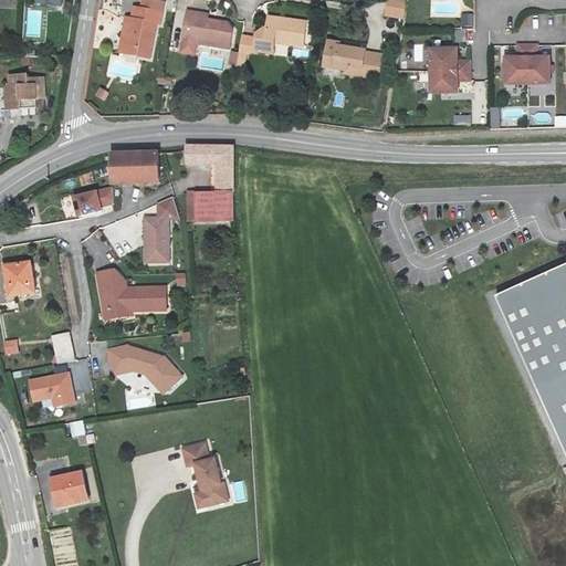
[(399,11),(400,0),(380,0),(380,8),(399,11)]
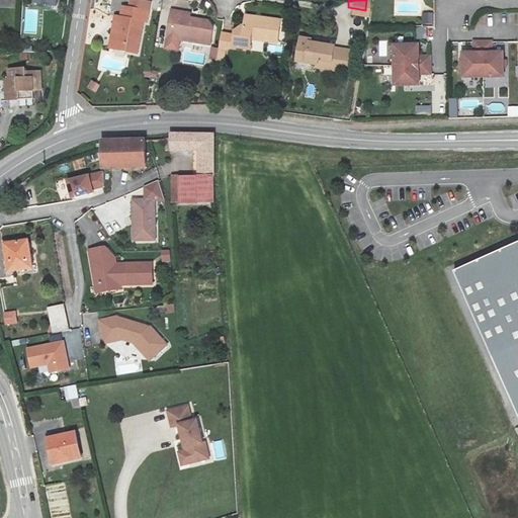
[(143,8),(122,6),(120,17),(114,16),(110,50),(133,53),(138,20),(141,20),(143,8)]
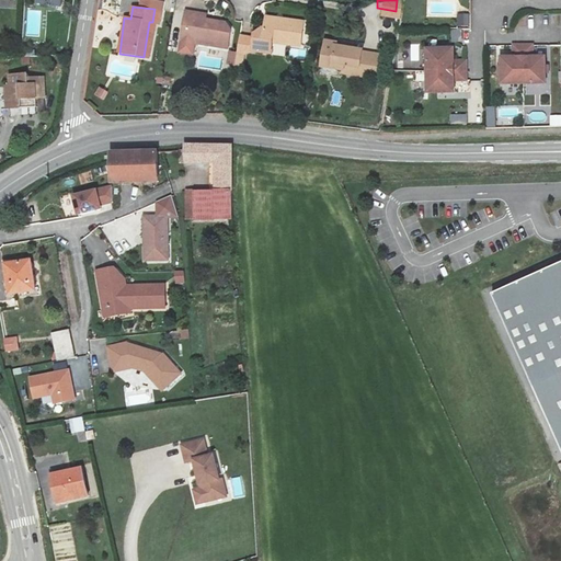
[(189,15),(190,11),(179,10),(174,39),(221,47),(225,29),(219,21),(201,18),(189,15)]
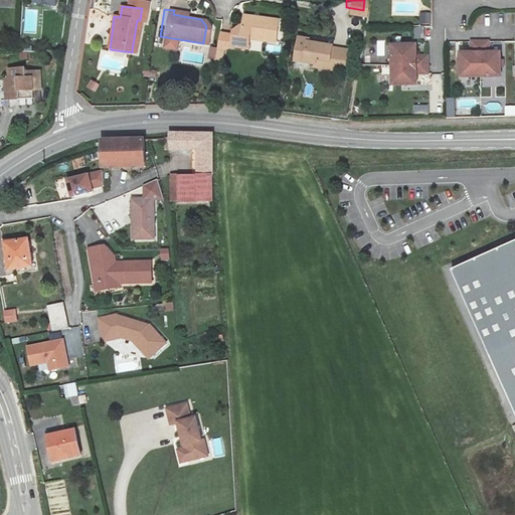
[(420,24),(431,24),(431,12),(420,12),(420,24)]
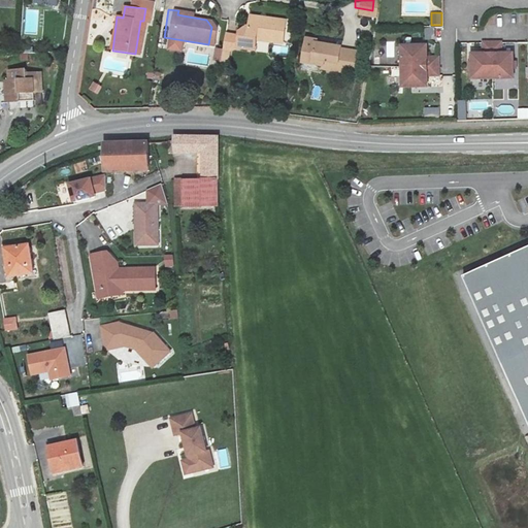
[(278,18),(243,13),(242,25),(239,24),(233,29),(230,45),(248,47),(249,36),(275,39),(278,18)]
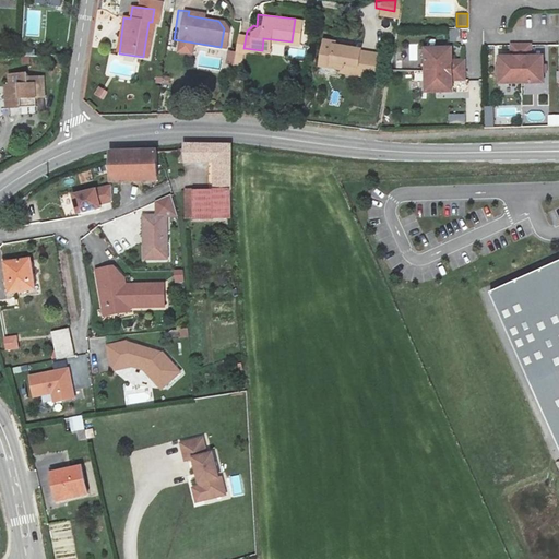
[(119,54),(123,18),(119,16),(115,54),(119,54)]
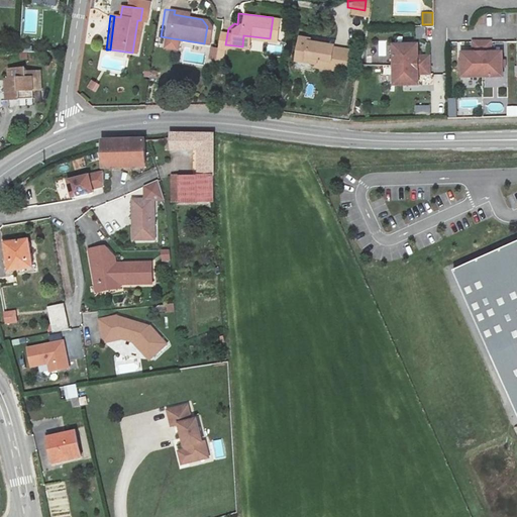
[(329,44),(320,43),(305,40),(305,37),(295,36),(293,54),(302,56),(302,62),(313,63),(312,66),(333,69),(335,62),(342,63),(344,49),(329,47),(329,44)]
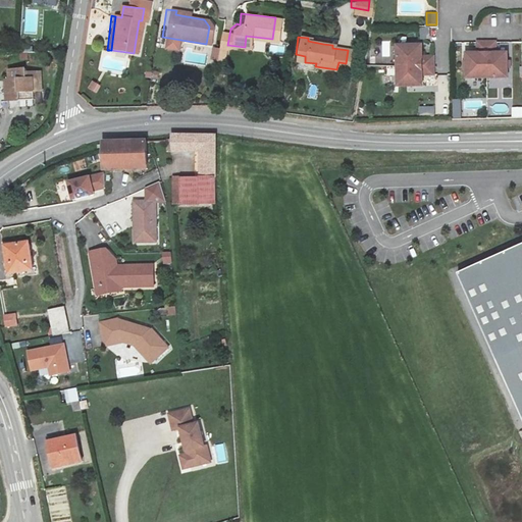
[(272,43),(269,52),(282,56),(285,47),(272,43)]
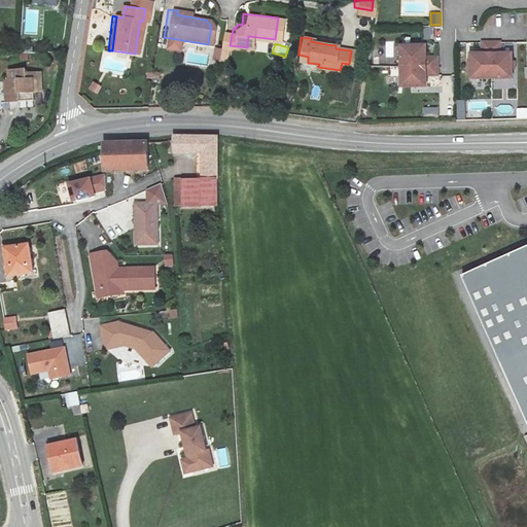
[(492,49),(475,49),(475,61),(463,61),(463,85),(504,85),(504,61),(492,61),(492,49)]
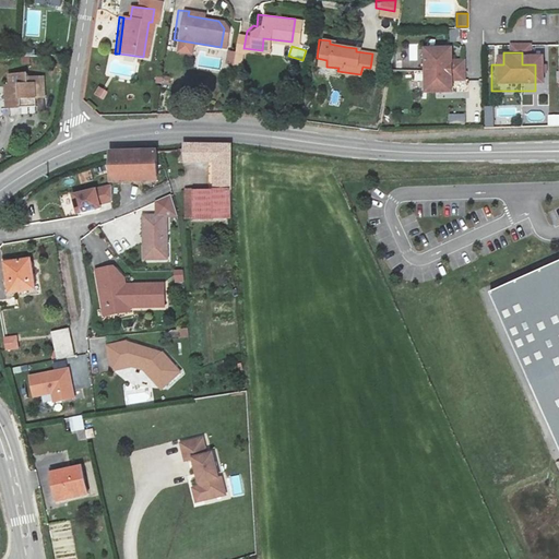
[(443,55),(417,55),(417,99),(443,98),(443,86),(455,86),(455,68),(443,68),(443,55)]
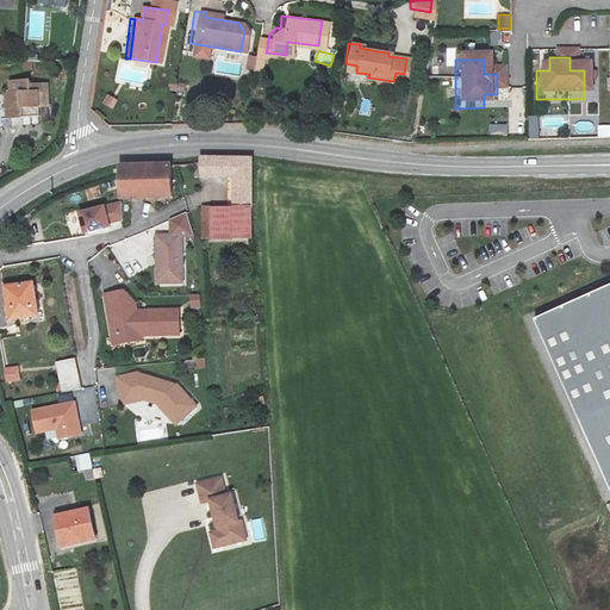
[(26,81),(8,80),(8,94),(2,94),(2,120),(17,119),(17,110),(33,110),(45,109),(45,86),(26,86),(26,81)]
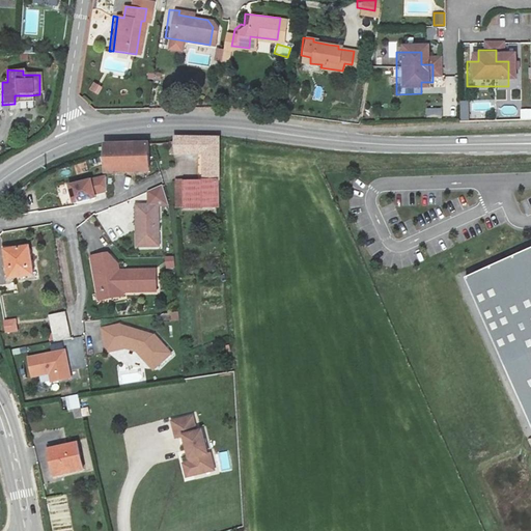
[(100,94),(102,86),(92,83),(89,91),(100,94)]
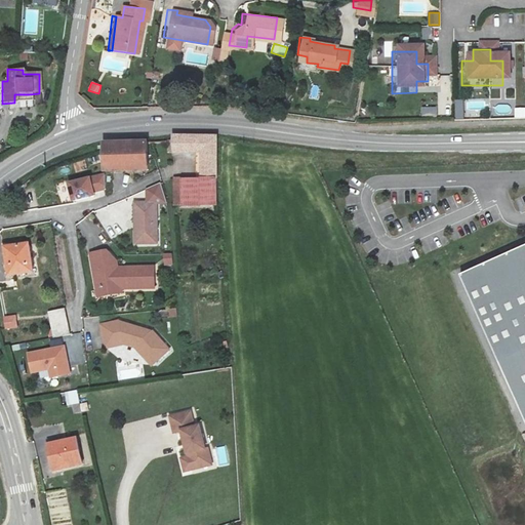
[(29,94),(14,94),(14,103),(30,103),(29,94)]
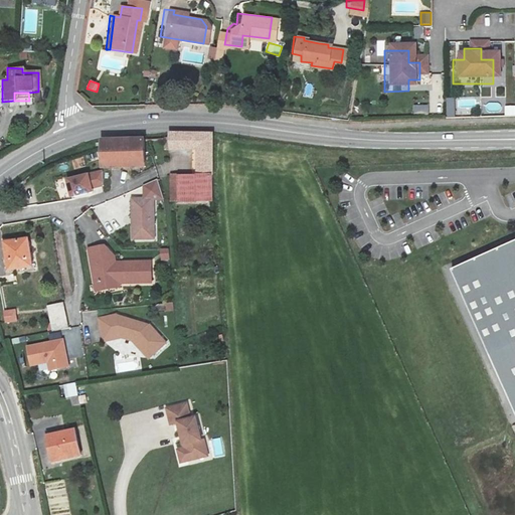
[(430,113),(430,105),(413,105),(413,113),(430,113)]
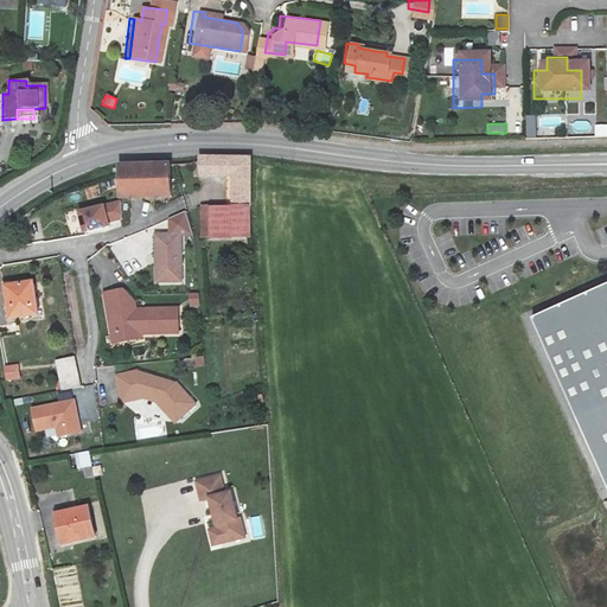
[(595,126),(595,138),(605,138),(605,126),(595,126)]
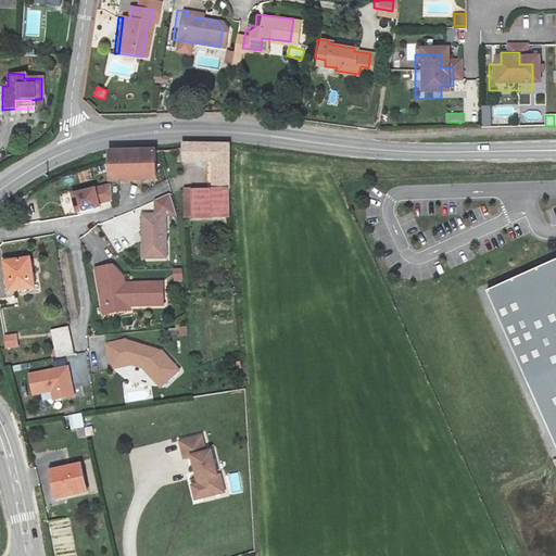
[(182,150),(185,163),(202,163),(201,146),(182,146),(182,150)]
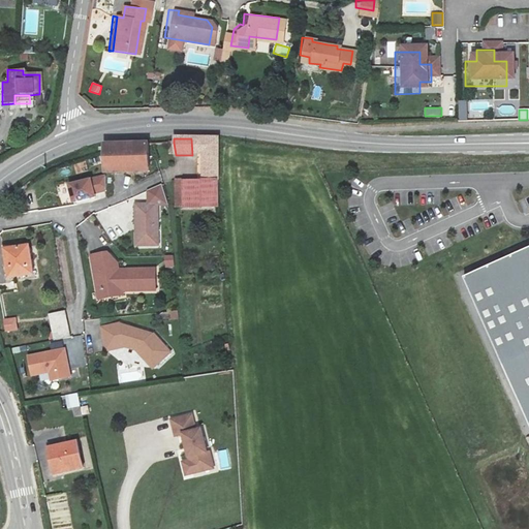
[(199,139),(191,138),(192,155),(199,154),(199,139)]
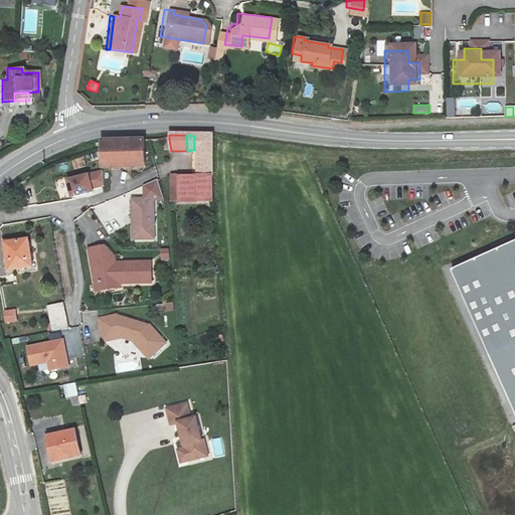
[(196,177),(197,203),(213,204),(211,177),(213,176),(214,136),(194,136),(194,150),(196,177)]
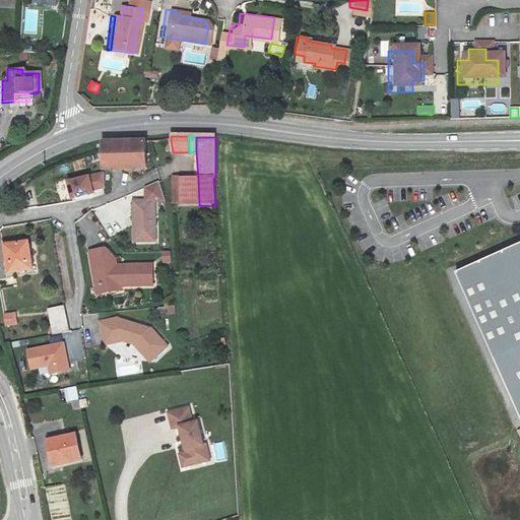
[(147,142),(103,142),(103,172),(148,170),(147,142)]
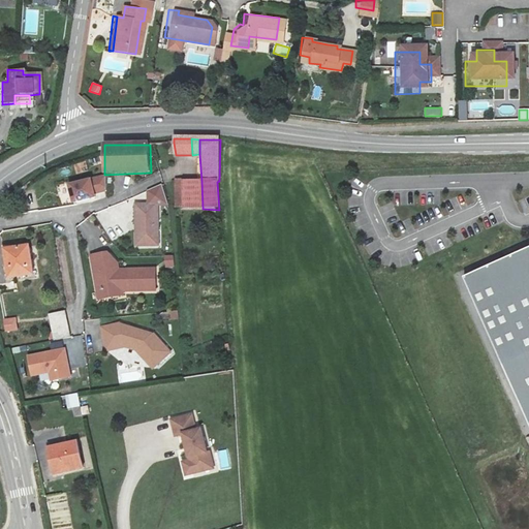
[(103,175),(90,178),(67,184),(72,201),(94,195),(94,192),(104,190),(103,175)]
